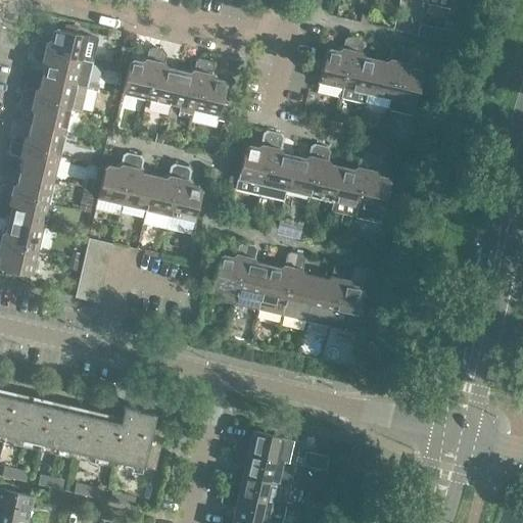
[(424,0),(424,3),(448,8),(450,0),(424,0)]
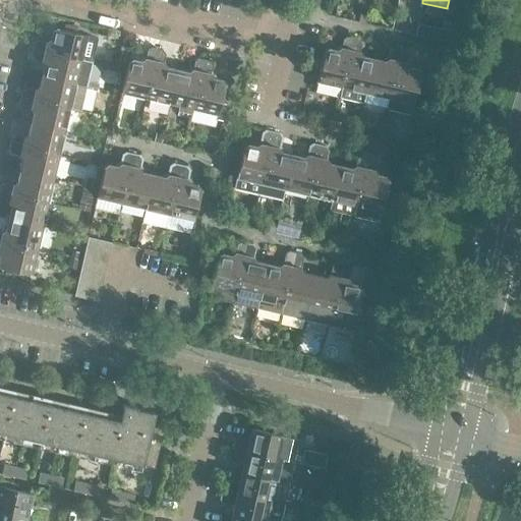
[(369,24),(371,16),(360,13),(359,16),(358,21),(369,24)]
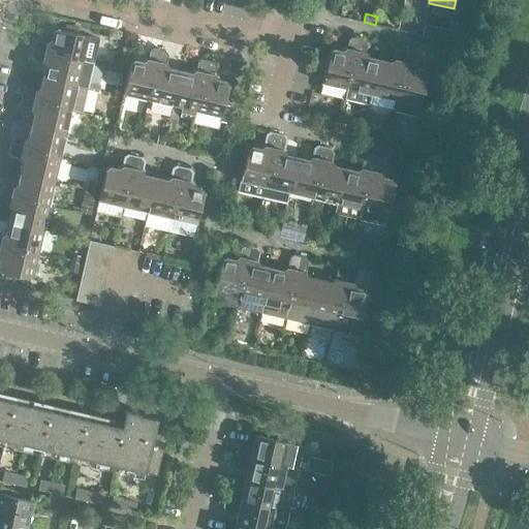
[(387,27),(390,20),(377,17),(375,25),(387,27)]
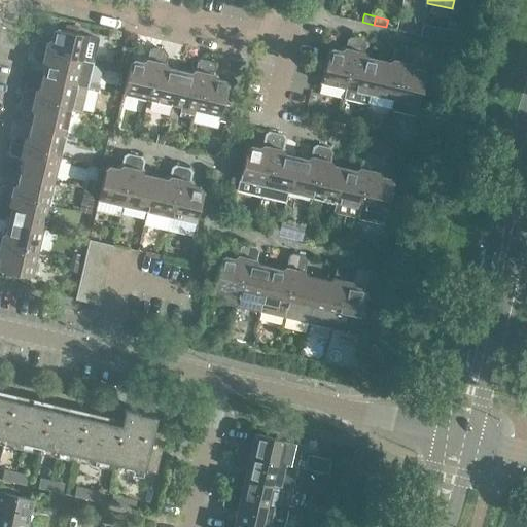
[(33,43),(32,49),(82,61),(89,36),(57,29),(53,31),(50,40),(46,42),(37,40),(33,43)]
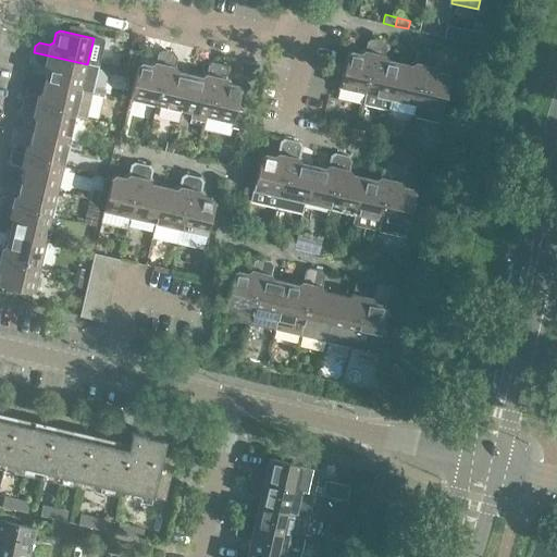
[(364,94),(378,40),(371,39),(367,41),(364,51),(360,53),(350,51),(346,54),(338,87),(364,94)]
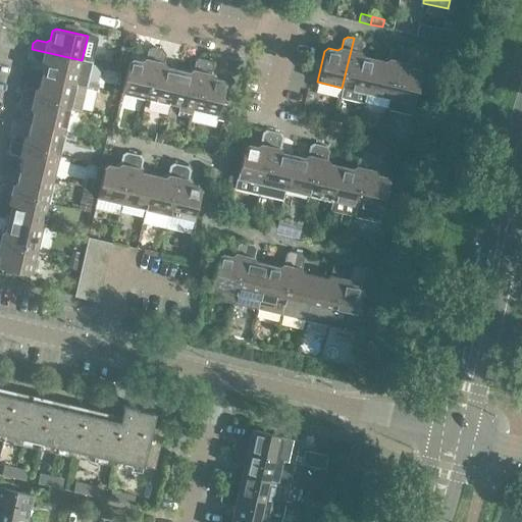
[(363,103),(366,93),(374,58),(362,56),(360,52),(362,43),(359,39),(354,38),(342,88),(340,98),(363,103)]
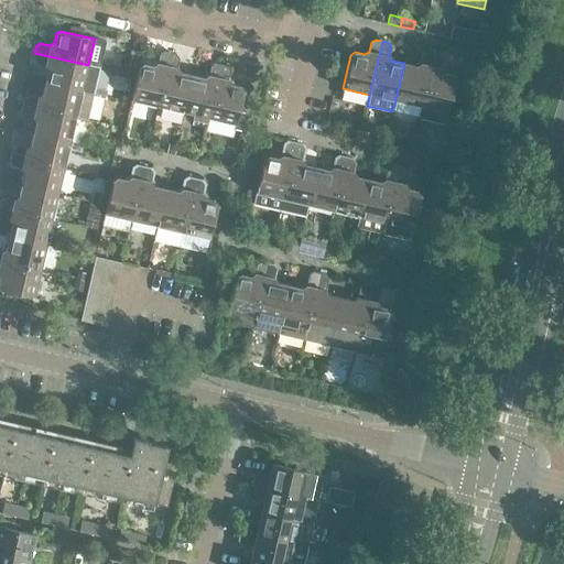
[(158,107),(170,53),(164,51),(159,54),(156,63),(152,66),(143,64),(139,66),(131,100),(158,107)]
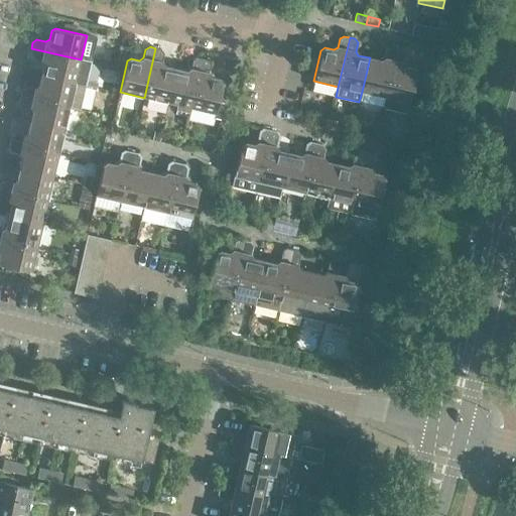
[(385,98),(396,48),(391,46),(387,49),(385,57),(381,60),(370,57),(362,92),(385,98)]
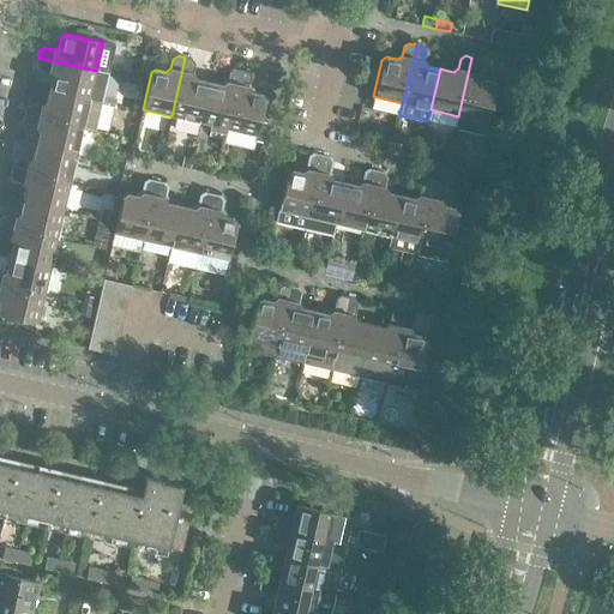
[(108,73),(96,71),(37,58),(35,64),(38,68),(49,71),(52,76),(49,89),(102,101),(108,73)]
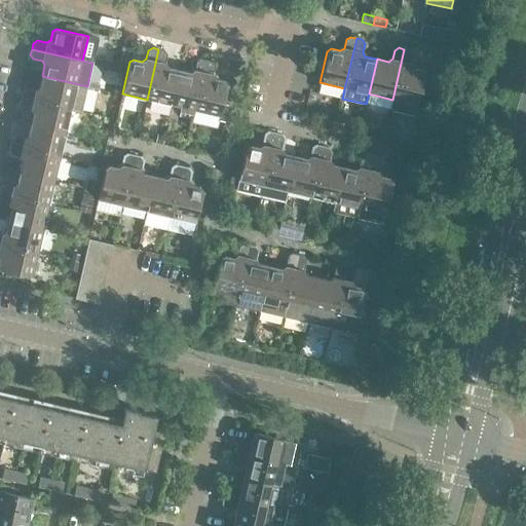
[(171,105),(179,70),(167,68),(164,64),(166,54),(164,50),(158,49),(147,100),(171,105)]
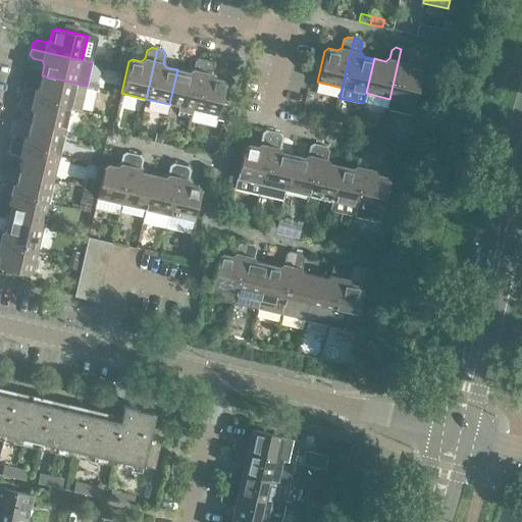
[(407,50),(401,49),(389,99),(387,109),(412,114),(421,73),(419,69),(410,67),(408,63),(410,54),(407,50)]
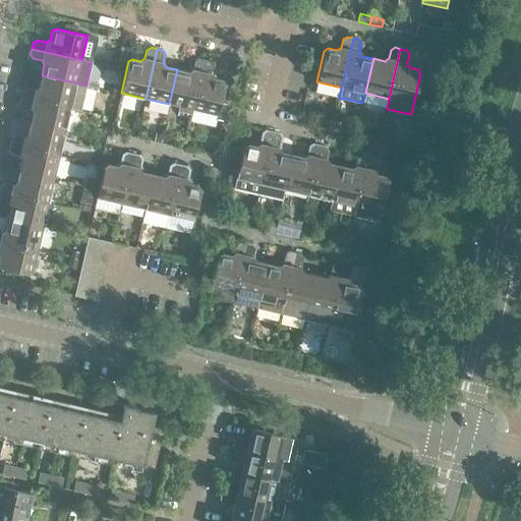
[(193,110),(205,59),(198,58),(194,61),(192,69),(188,72),(177,69),(169,104),(179,106),(177,116),(190,119),(192,110),(193,110)]
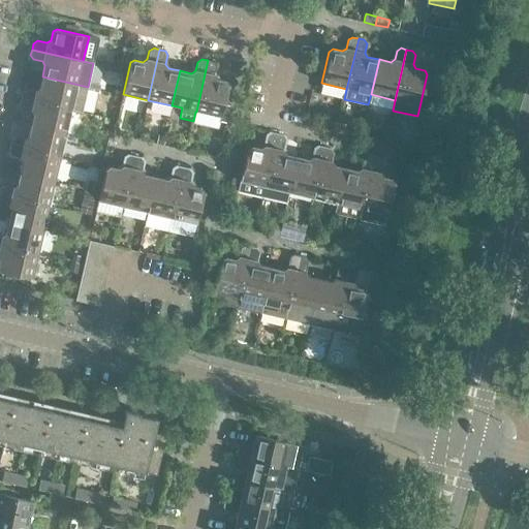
[(214,62),(208,60),(196,112),(221,117),(228,85),(225,81),(217,79),(214,74),(216,66),(214,62)]
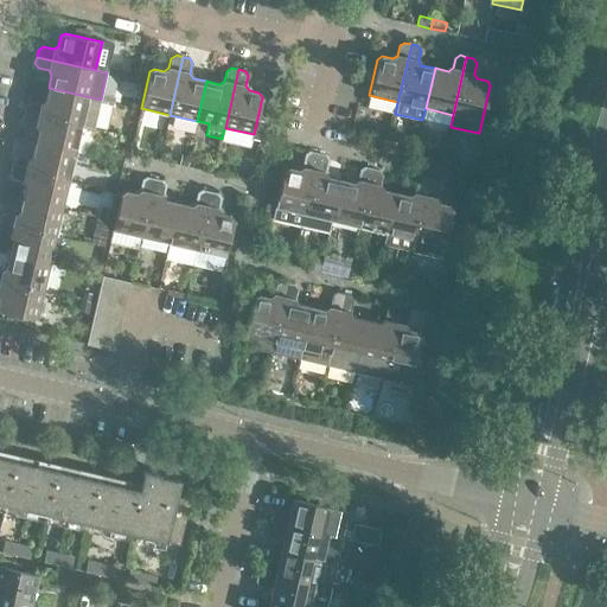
[(94,128),(101,100),(49,88),(45,101),(40,104),(30,102),(25,106),(24,112),(82,126),(94,128)]
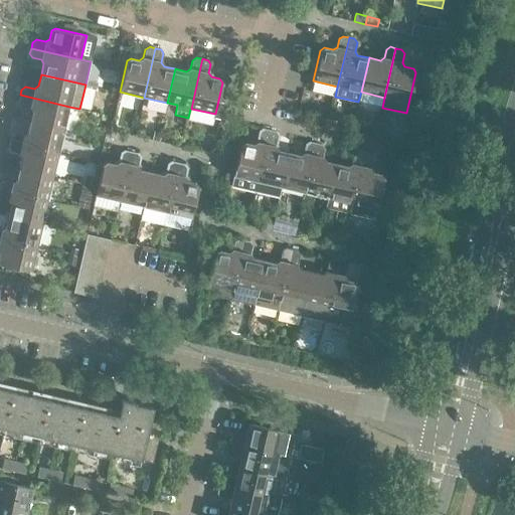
[(64,130),(69,107),(20,95),(19,101),(21,105),(30,107),(32,111),(30,122),(64,130)]
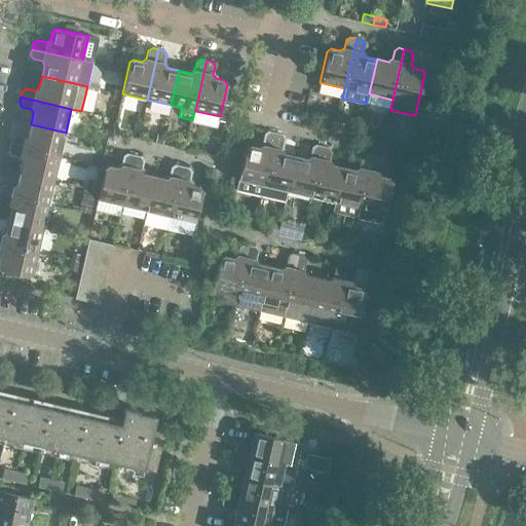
[(334,132),(336,121),(324,119),(322,127),(322,128),(334,132)]
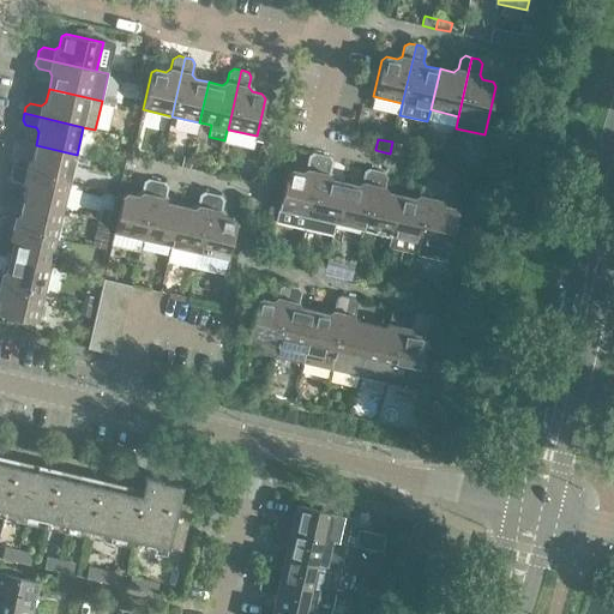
[(408,145),(392,142),(390,154),(404,157),(408,145)]
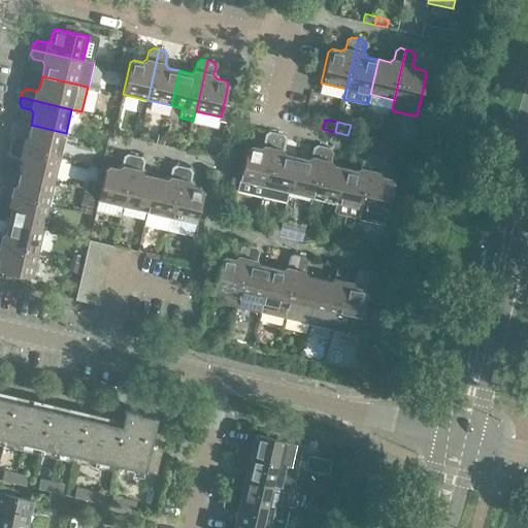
[(60,158),(66,133),(31,125),(28,136),(24,139),(15,137),(10,139),(9,145),(60,158)]
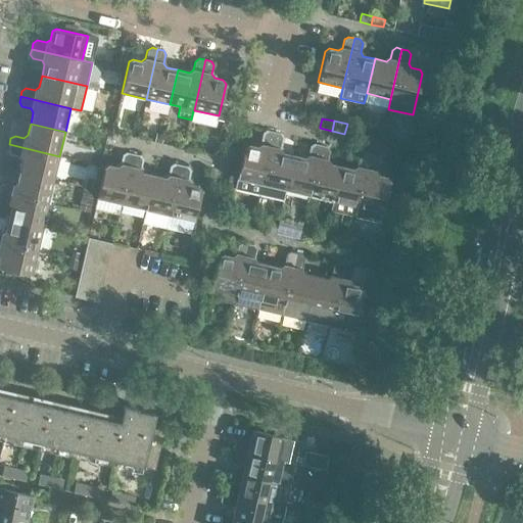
[(258,195),(274,132),(268,131),(264,133),(262,144),(257,147),(248,145),(244,147),(234,189),(258,195)]
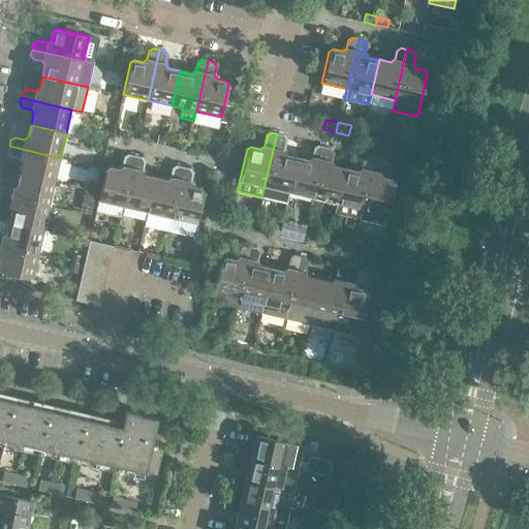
[(286,203),(288,192),(297,157),(285,154),(283,150),(285,138),(282,134),(277,133),(261,197),(286,203)]
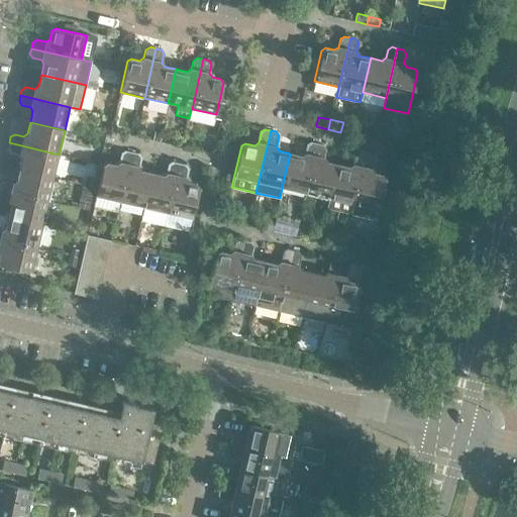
[(398,134),(396,143),(407,146),(409,137),(398,134)]
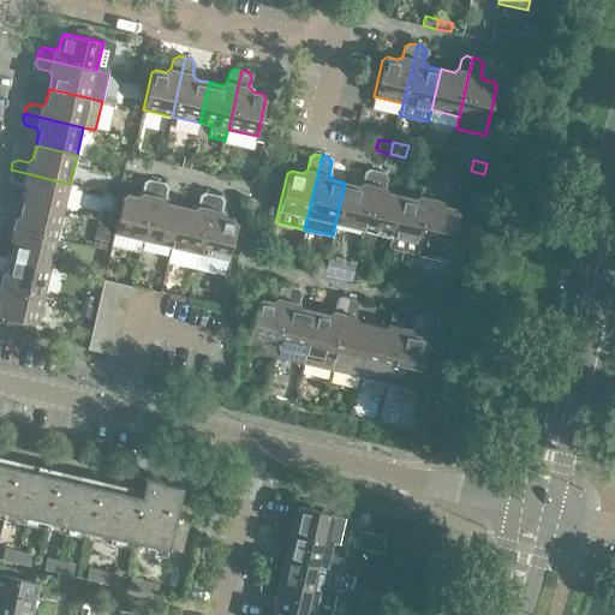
[(64,212),(70,184),(11,169),(10,177),(12,181),(23,184),(25,189),(23,202),(64,212)]
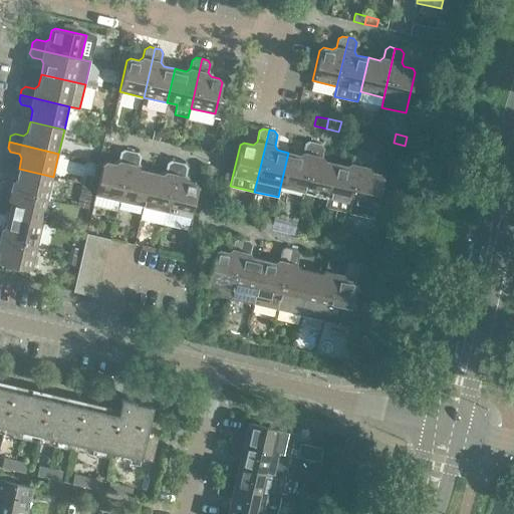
[(304,192),(315,143),(309,142),(305,144),(303,153),(299,155),(288,153),(280,187),(304,192)]
